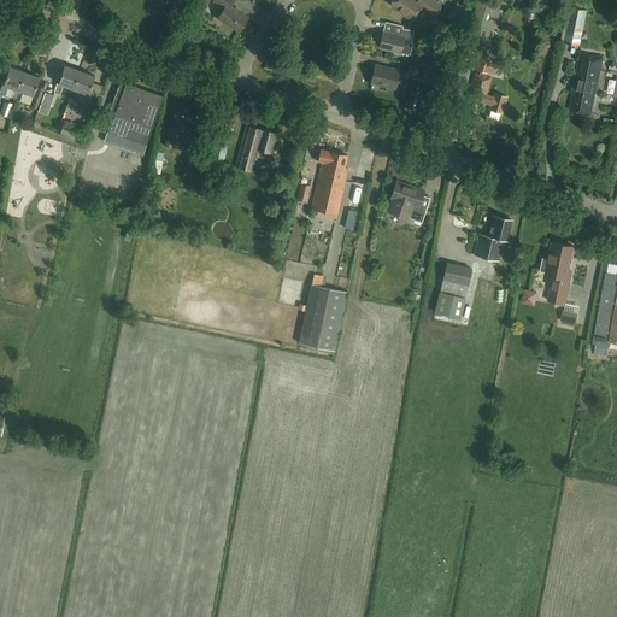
[(212,0),(212,1),(223,9),(217,18),(239,33),(248,17),(230,6),(234,0),(212,0)]
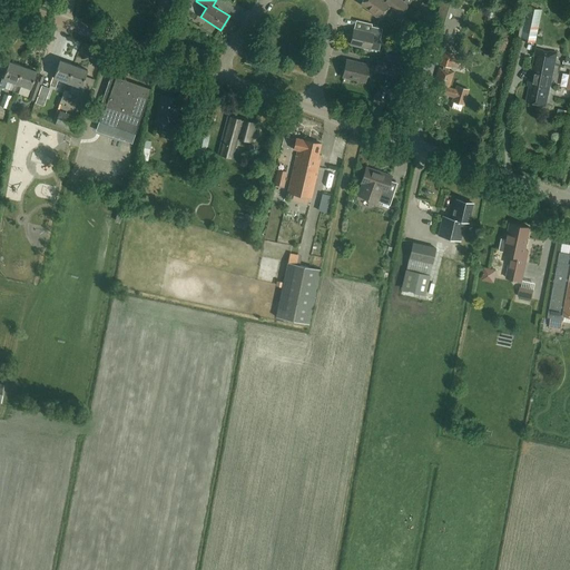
[(401,0),(363,0),(361,5),(369,9),(367,11),(380,19),(389,7),(401,16),(409,5),(401,0)]
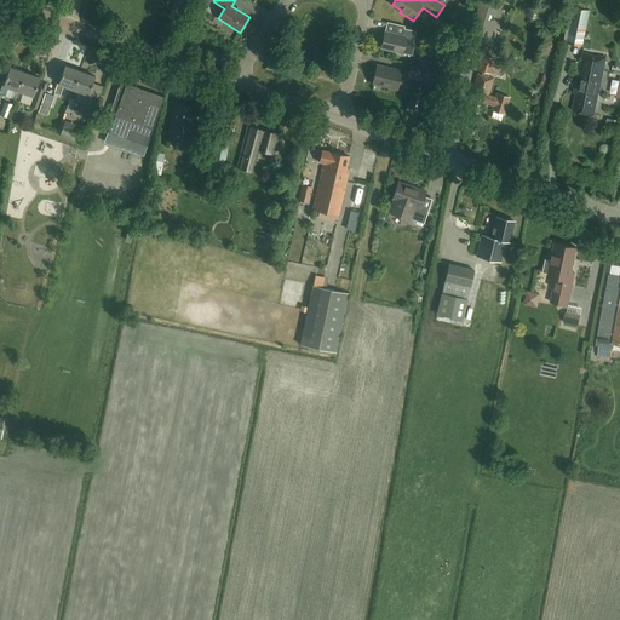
[(480,0),(470,36),(482,40),(493,1),(491,0),(480,0)]
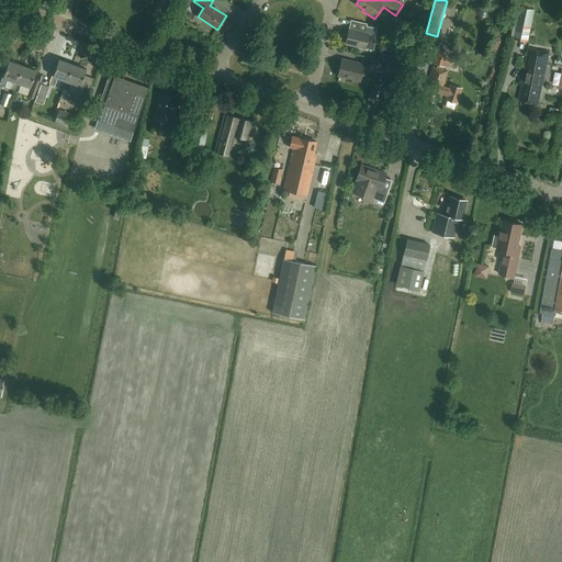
[(423,8),(416,3),(413,9),(419,13),(423,8)]
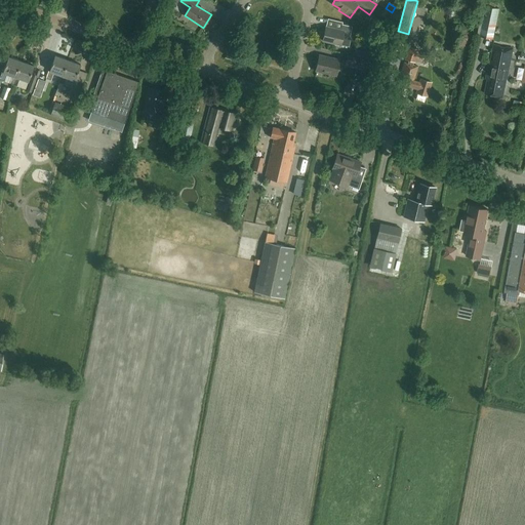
[(480,36),(493,39),(499,8),(486,5),(480,36)]
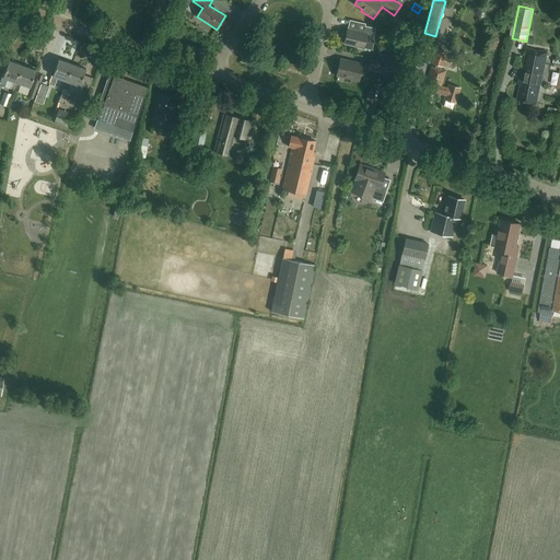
[(417,15),(411,10),(406,15),(411,21),(417,15)]
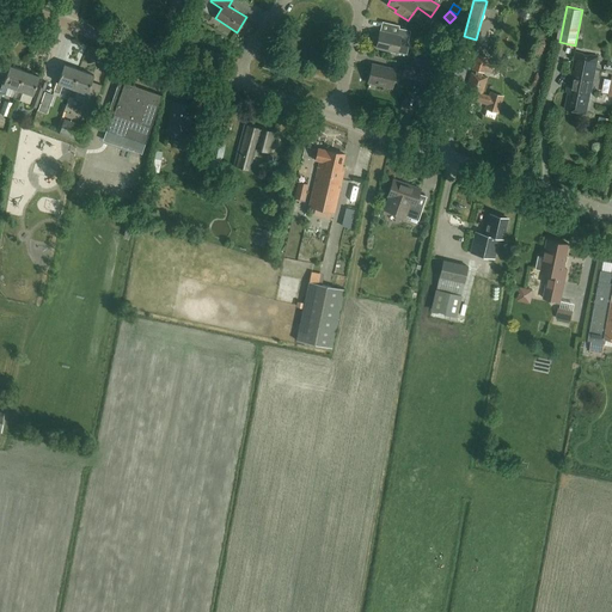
[(375,48),(397,53),(407,55),(409,43),(408,43),(410,31),(399,28),(397,35),(380,31),(375,48)]
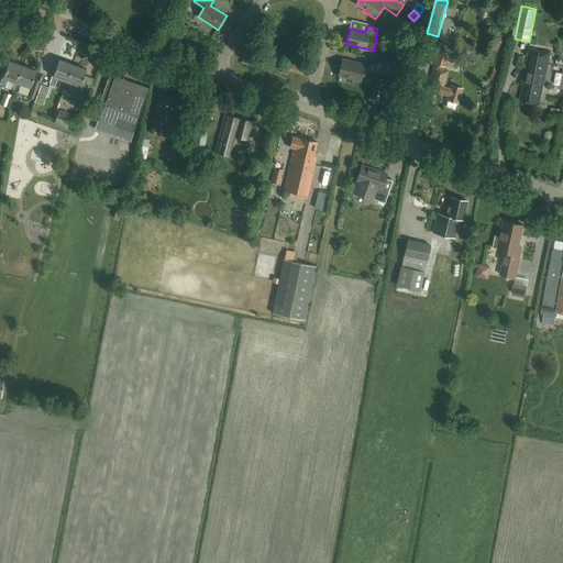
[(392,30),(390,36),(387,47),(393,50),(398,31),(392,30)]
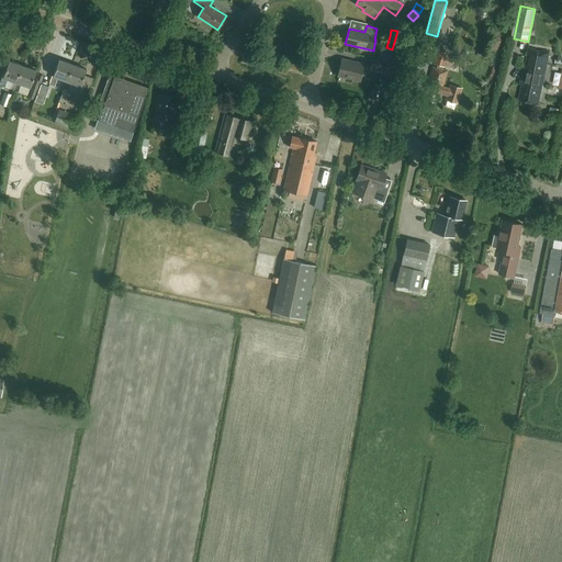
[(521,85),(518,100),(538,104),(542,85),(550,52),(528,47),(521,85)]
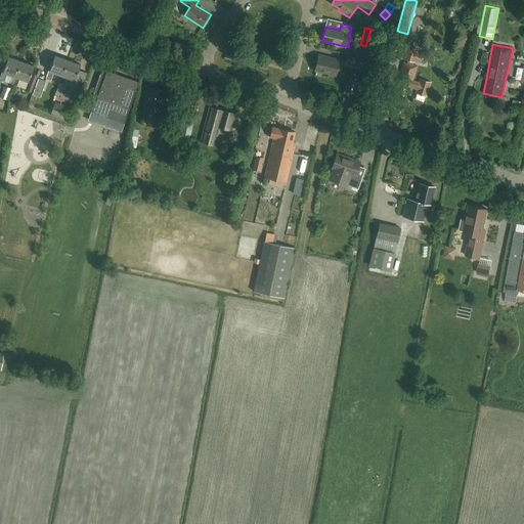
[(419,63),(422,51),(407,46),(403,59),(419,63)]
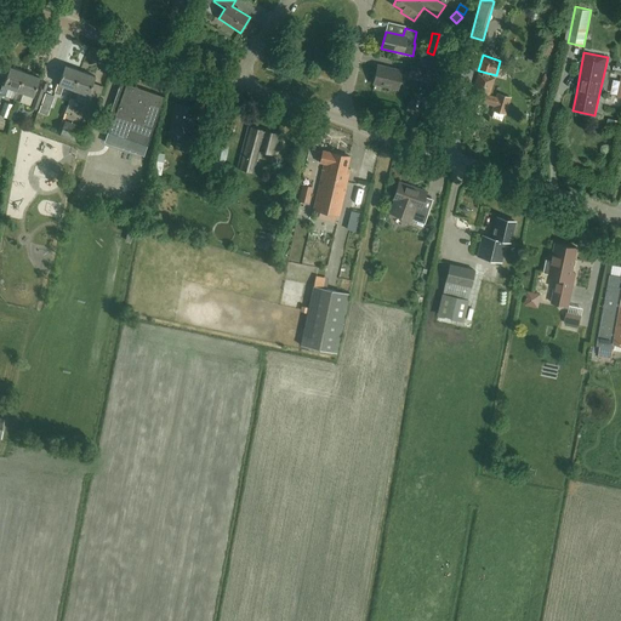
[(421,58),(419,66),(434,69),(437,62),(421,58)]
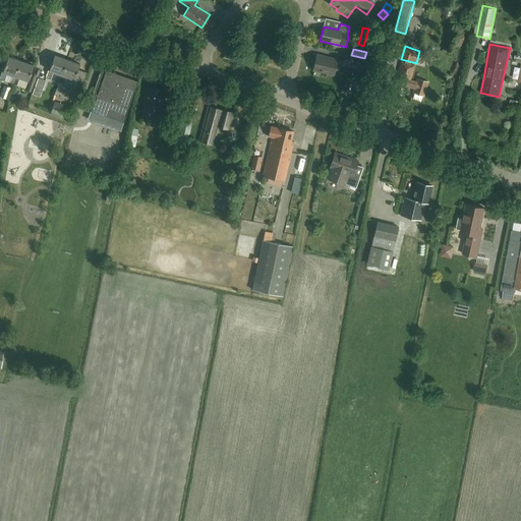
[(334,75),(338,59),(316,54),(312,70),(334,75)]
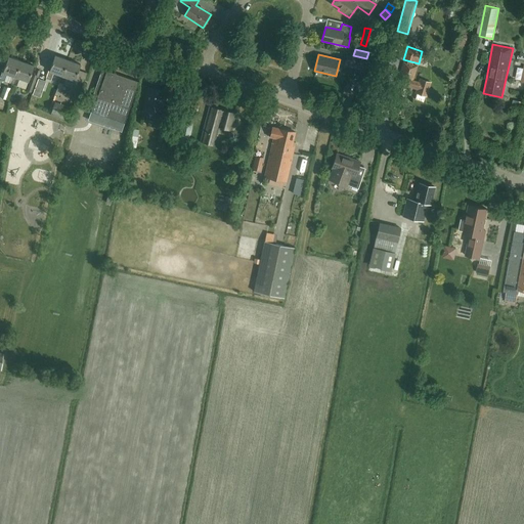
[(365,59),(359,58),(359,57),(346,54),(344,62),(357,66),(363,67),(365,59)]
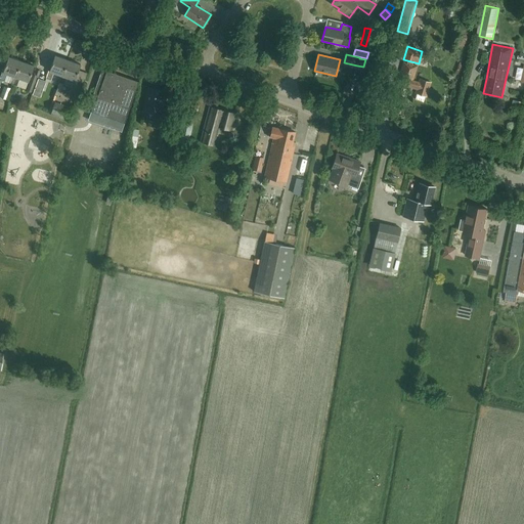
[(53,73),(60,75),(62,76),(68,59),(55,55),(49,71),(48,71),(46,78),(51,80),(53,73)]
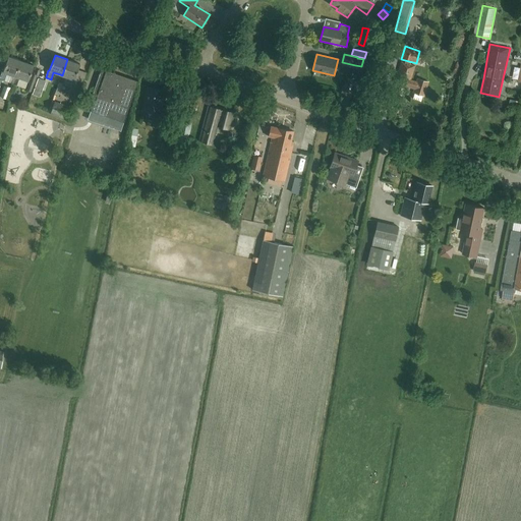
[(6,73),(14,76),(15,76),(20,60),(8,56),(2,71),(0,75),(0,78),(4,80),(6,73)]
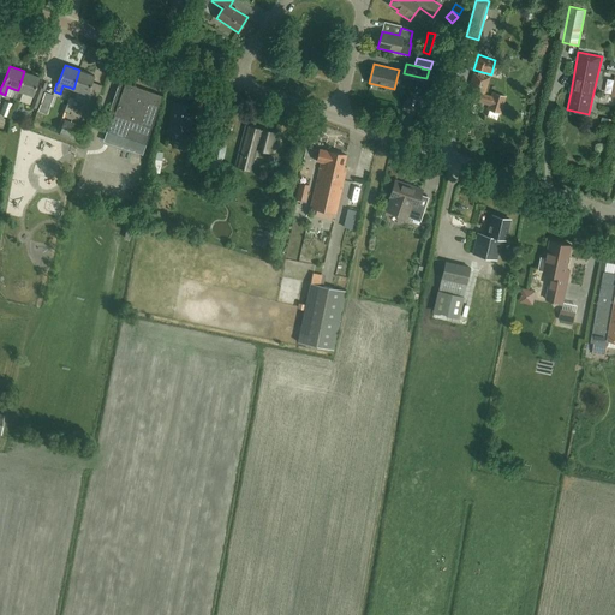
[(72,105),(75,99),(77,90),(88,94),(95,76),(79,70),(73,89),(71,88),(69,96),(69,97),(67,103),(65,107),(71,109),(72,105)]
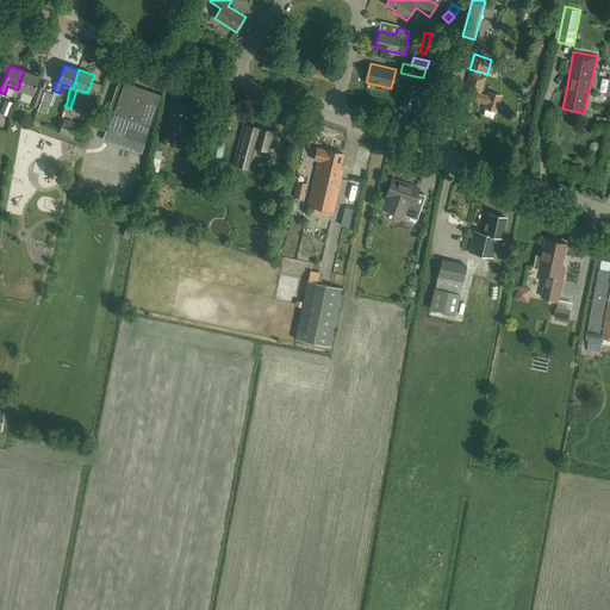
[(39,76),(24,70),(18,89),(17,89),(13,97),(19,99),(23,91),(32,94),(39,76)]
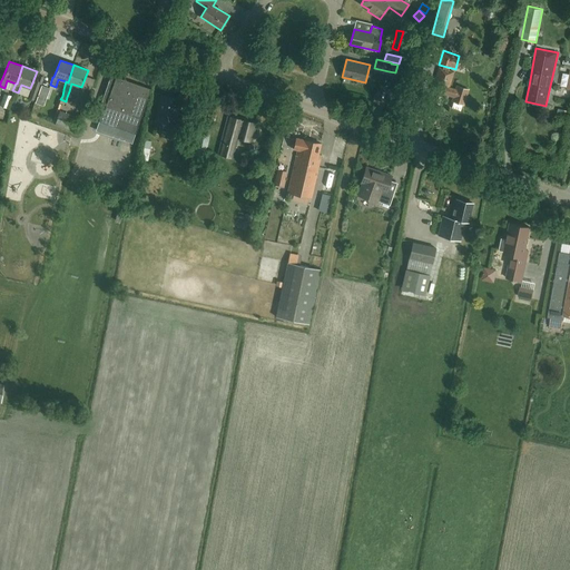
[(445,100),(446,96),(453,97),(452,101),(464,105),(469,90),(457,86),(455,90),(449,88),(453,72),(439,67),(431,95),(433,96),(432,100),(441,104),(442,100),(445,100)]
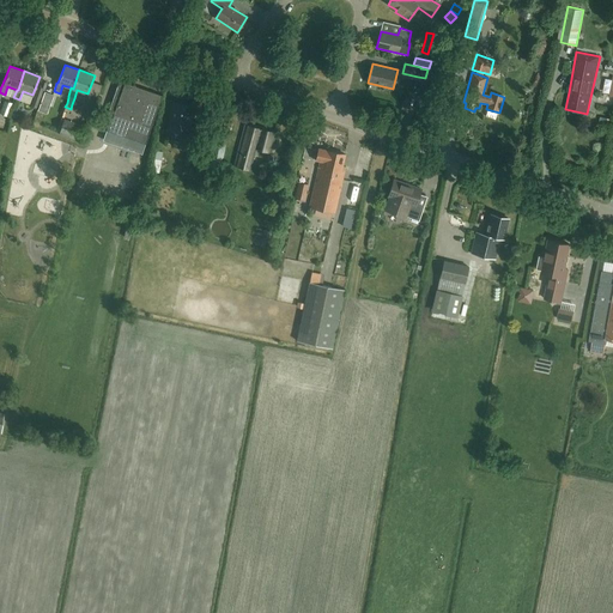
[(107,129),(145,144),(162,96),(125,83),(113,117),(110,117),(107,129)]
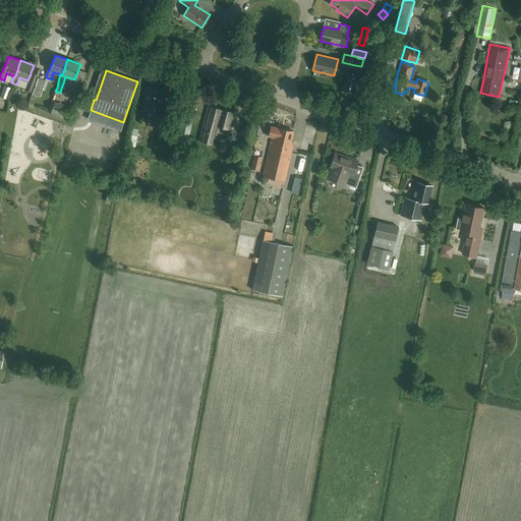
[(26,91),(31,92),(37,75),(33,73),(26,91)]
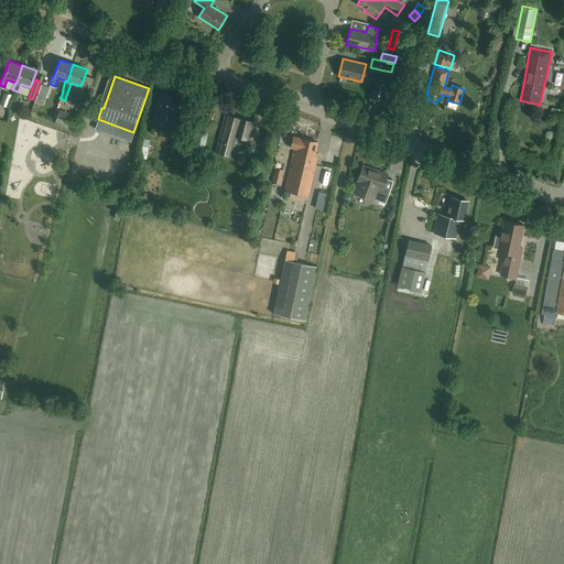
[(45,108),(52,85),(43,83),(36,105),(45,108)]
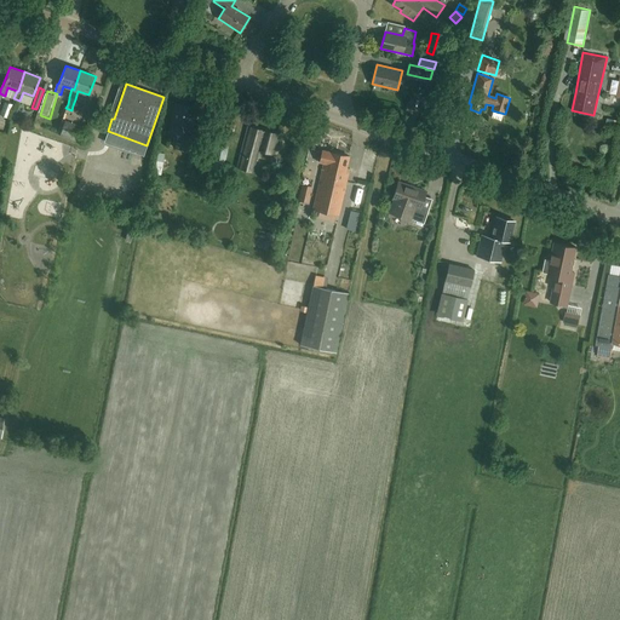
[(174,103),(170,131),(183,133),(179,148),(196,151),(200,137),(189,135),(195,108),(174,103)]
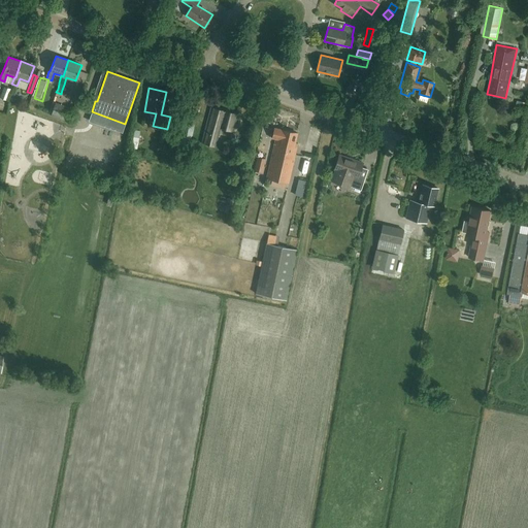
[(6,99),(9,91),(4,89),(1,97),(6,99)]
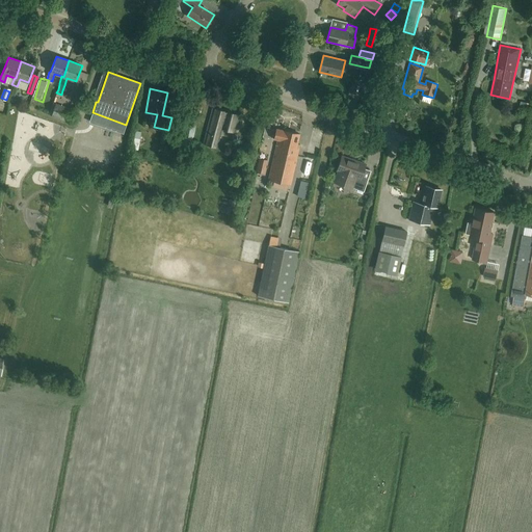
[(69,123),(74,110),(56,103),(51,116),(69,123)]
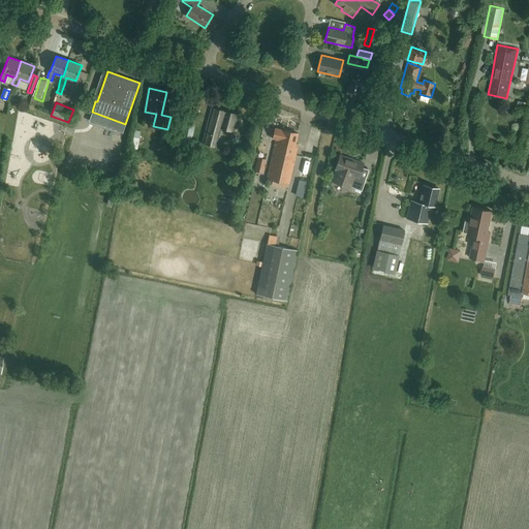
[(220,128),(234,131),(238,115),(212,109),(203,143),(216,146),(220,128)]
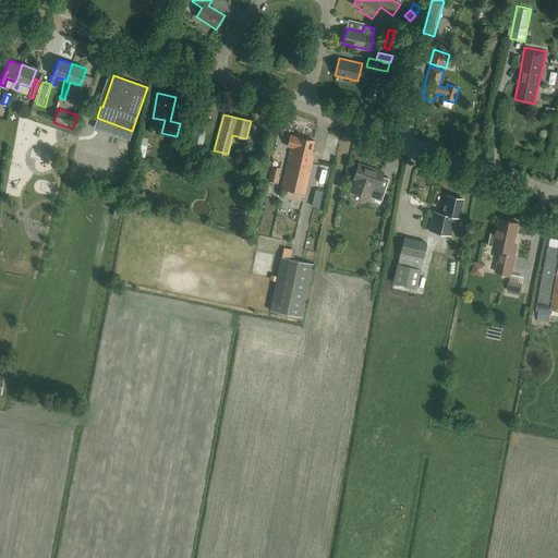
[(187,157),(198,159),(202,143),(203,144),(205,131),(193,129),(187,157)]
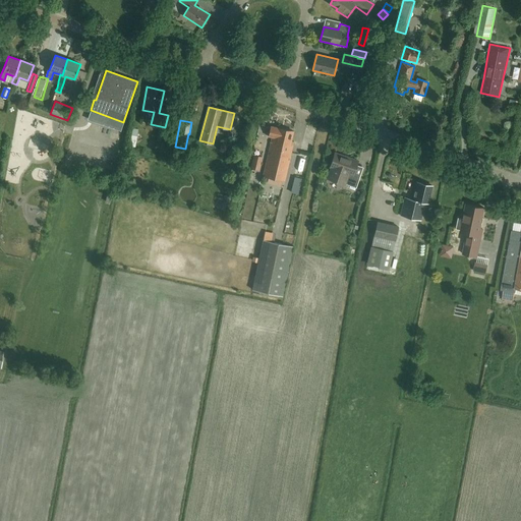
[(272,137),(264,176),(285,180),(292,146),(290,146),(293,131),(278,127),(271,126),(269,136),(272,137)]
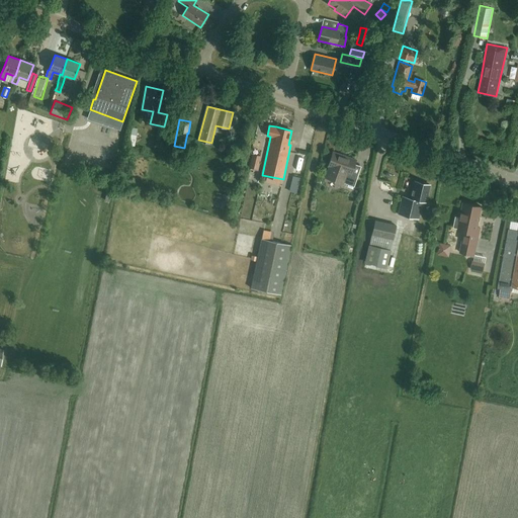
[(250,154),(261,156),(265,136),(254,134),(250,154)]
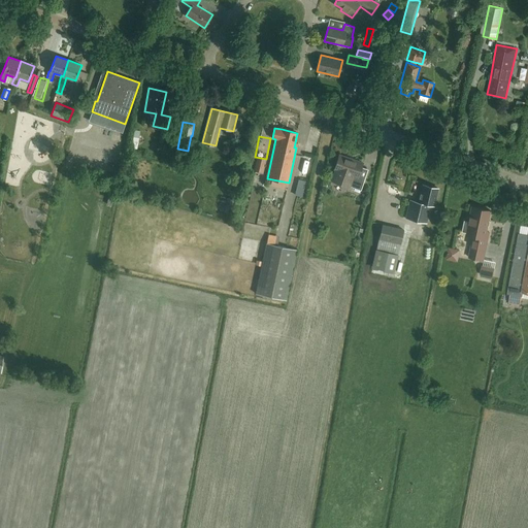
[(334,169),(331,180),(350,187),(361,190),(364,178),(358,176),(362,163),(339,155),(334,169)]
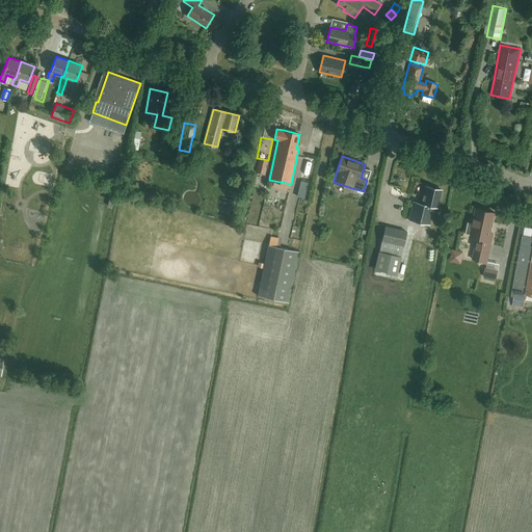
[(267,160),(259,158),(255,173),(264,175),(267,160)]
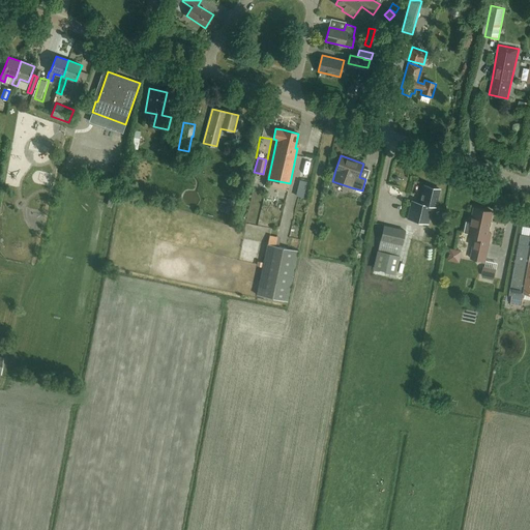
[(439,188),(424,185),(420,202),(411,200),(407,219),(428,224),(432,206),(435,206),(439,188)]
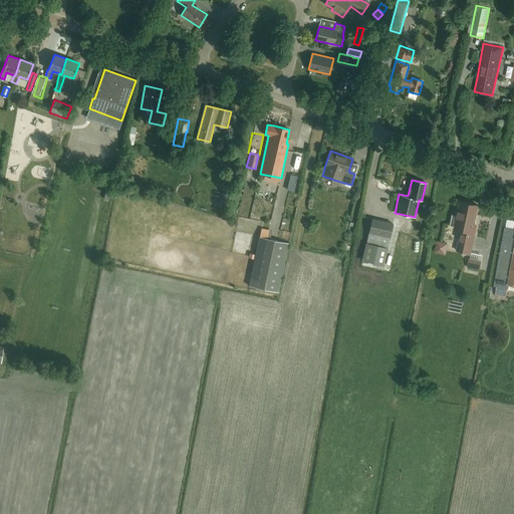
[(104,192),(105,184),(91,183),(90,191),(104,192)]
